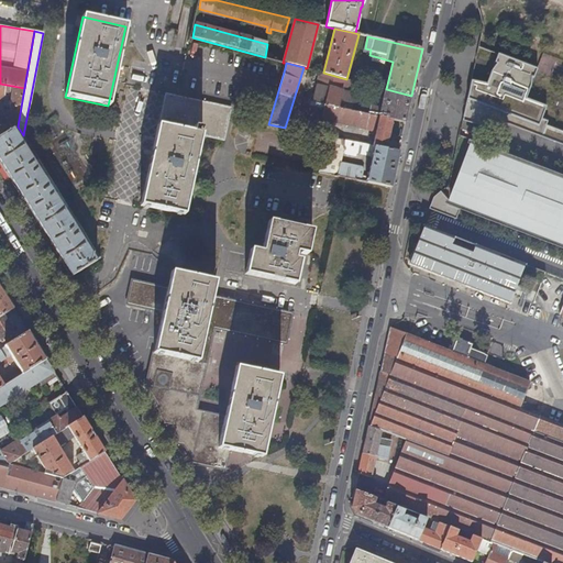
[(499,120),(540,134),(544,123),(538,120),(542,109),(525,102),(534,74),(503,63),(494,89),(472,81),(470,80),(464,105),(467,106),(463,117),(486,125),(488,120),(498,123),(499,120)]
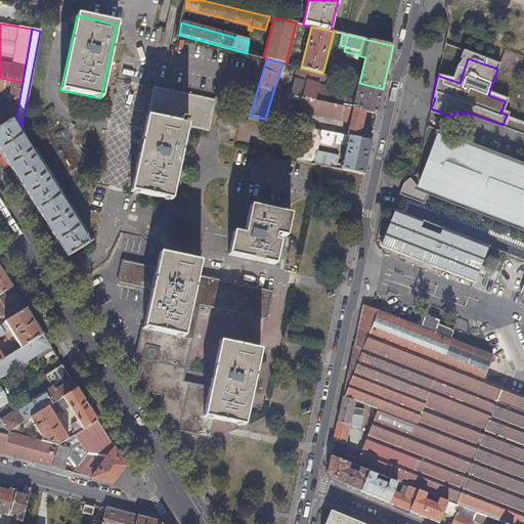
[(301,68),(292,66),(291,69),(297,71),(292,94),(284,92),(281,102),(287,104),(286,108),(300,112),(300,113),(343,122),(345,116),(352,118),(348,136),(360,138),(365,112),(354,110),(353,108),(355,100),(343,97),(341,106),(332,104),(338,78),(334,77),(333,76),(322,74),(301,68)]
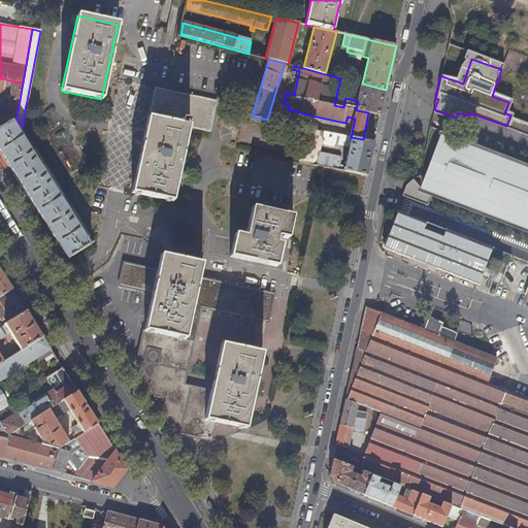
[(336,69),(335,76),(336,77),(340,78),(342,78),(344,71),(336,69)]
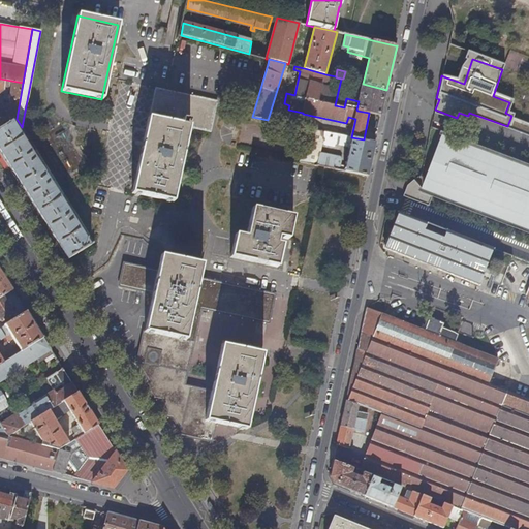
[(345,69),(345,71),(343,79),(353,82),(356,72),(345,69)]
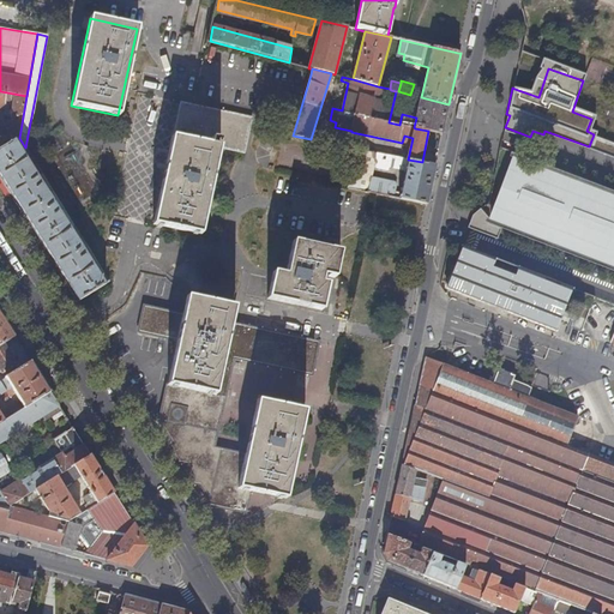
[(0,149),(19,138),(26,96),(0,91),(0,149)]
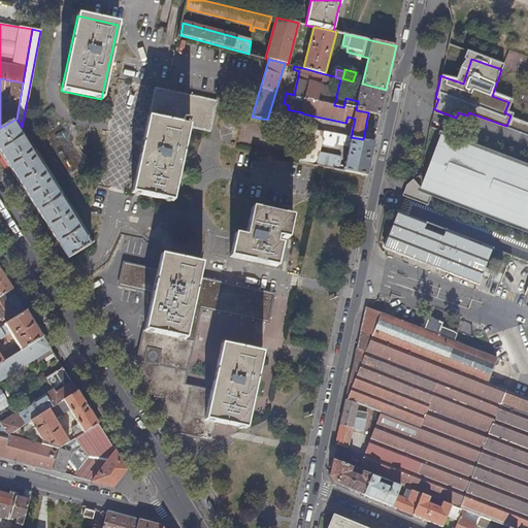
[(368,112),(381,116),(386,90),(362,84),(357,110),(368,112)]
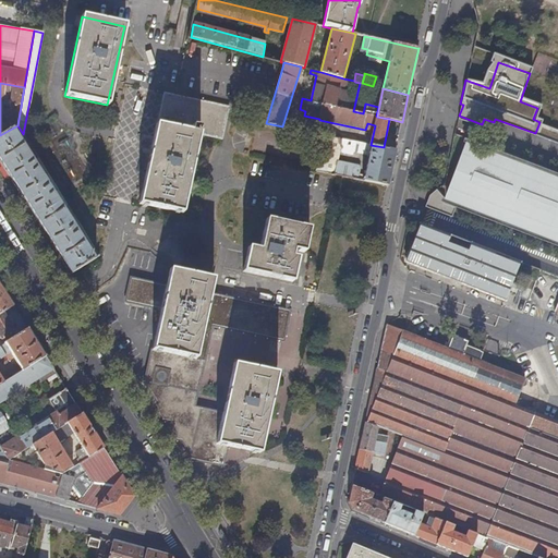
[(161,125),(199,134),(221,138),(228,107),(168,95),(161,125)]
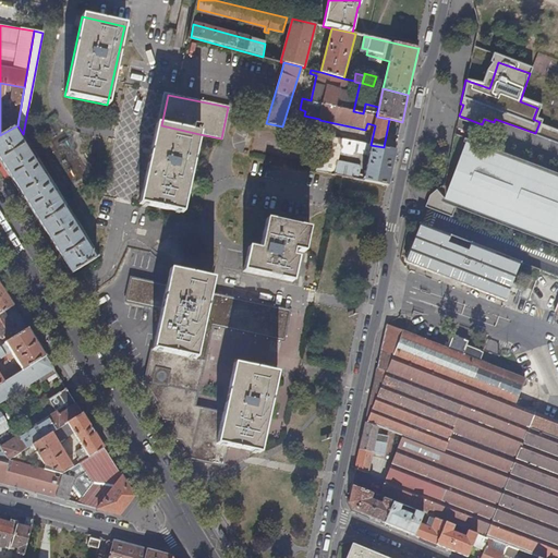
[(199,134),(161,125),(157,124),(138,204),(147,205),(182,213),(199,134)]
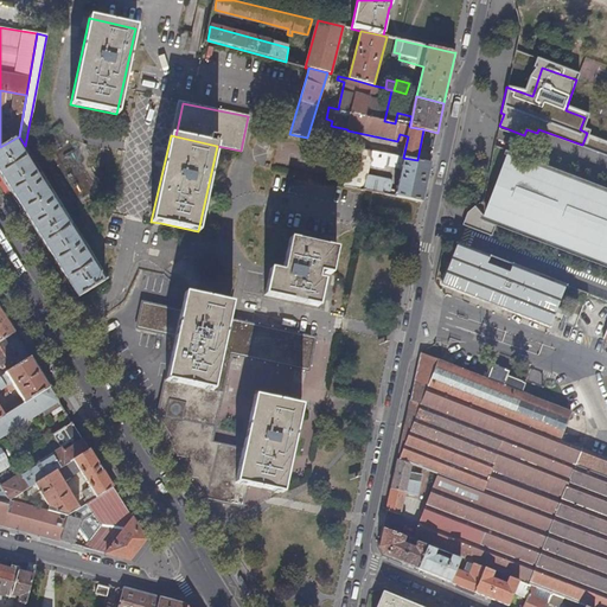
[(25,146),(19,136),(0,147),(0,173),(78,298),(104,281),(101,274),(104,272),(103,269),(98,272),(82,246),(87,243),(78,229),(74,231),(71,227),(75,224),(74,222),(69,224),(29,160),(32,158),(25,146)]
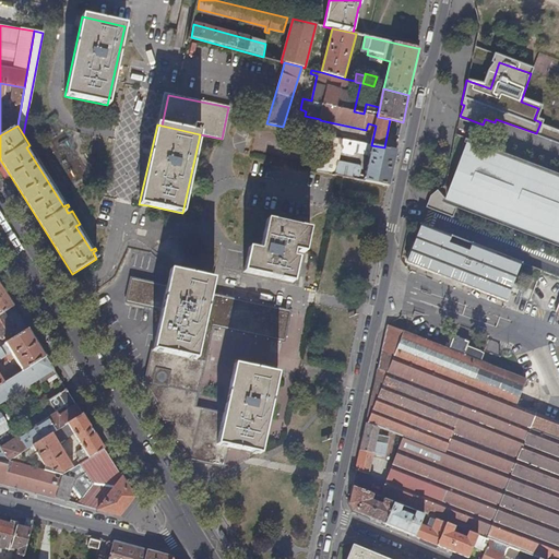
[(558,167),(455,128),(440,198),(455,203),(558,242),(558,167)]
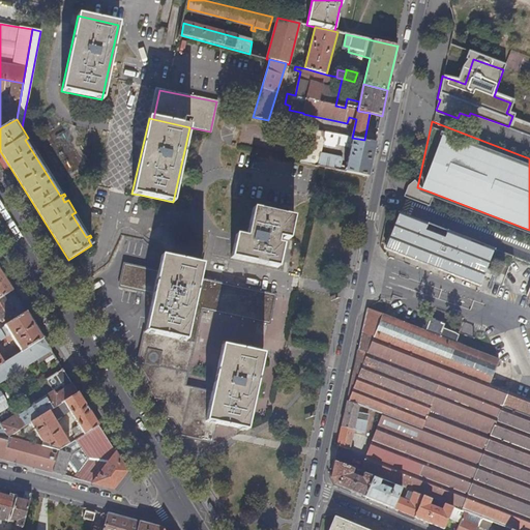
[(337,135),(308,128),(301,163),(341,171),(343,162),(341,157),(321,153),(323,144),(335,147),(336,143),(337,135)]
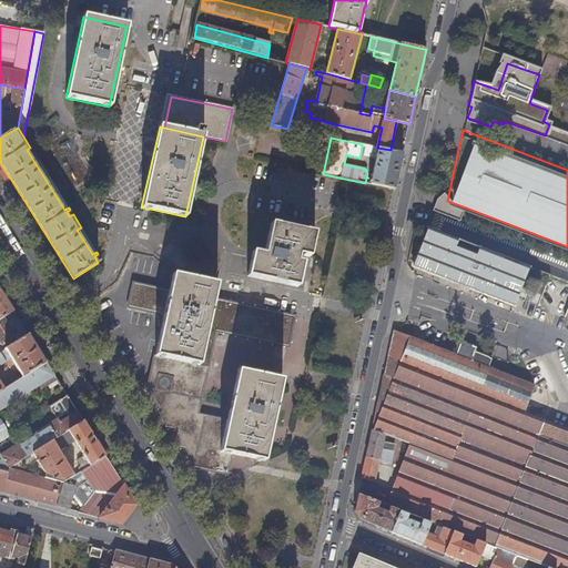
[(369,146),(362,144),(361,153),(368,155),(368,154),(369,146)]
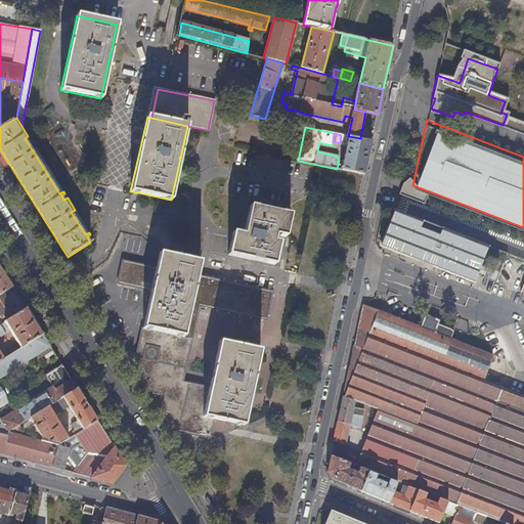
[(342,170),(364,175),(372,141),(360,138),(348,136),(341,135),(340,142),(347,144),(342,170)]
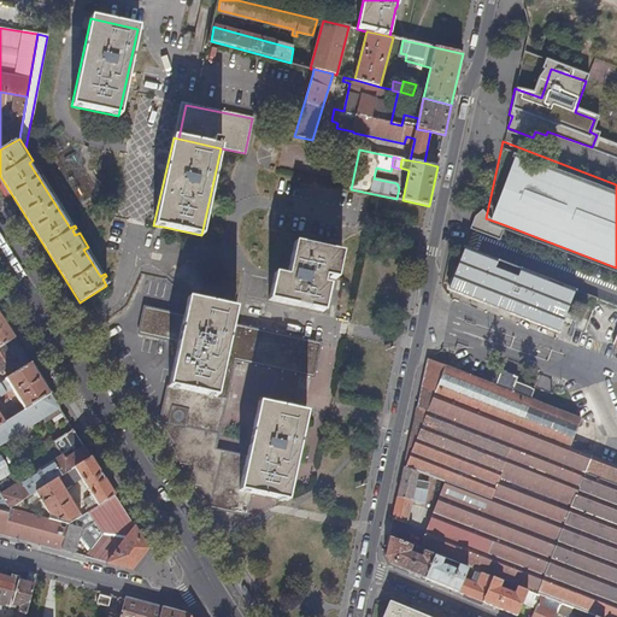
[(503,224),(486,218),(466,228),(465,230),(497,242),(503,224)]
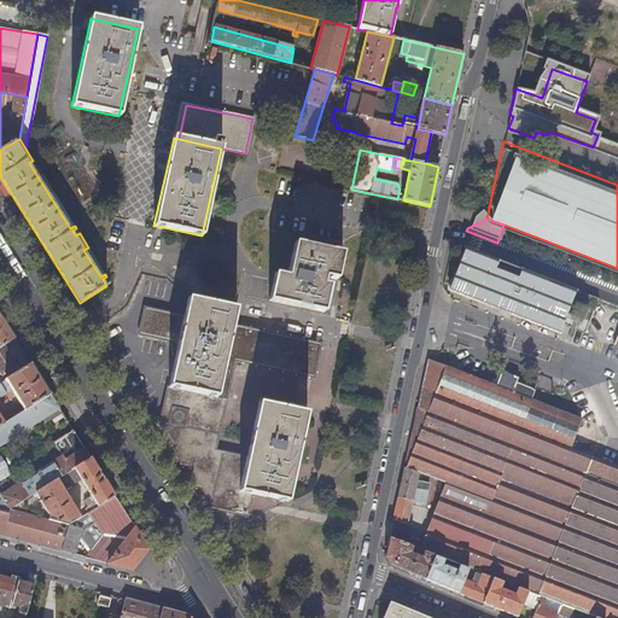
[(277,274),(270,301),(325,313),(331,286),(325,285),(326,278),(338,280),(343,261),(344,254),(296,244),(289,277),(277,274)]
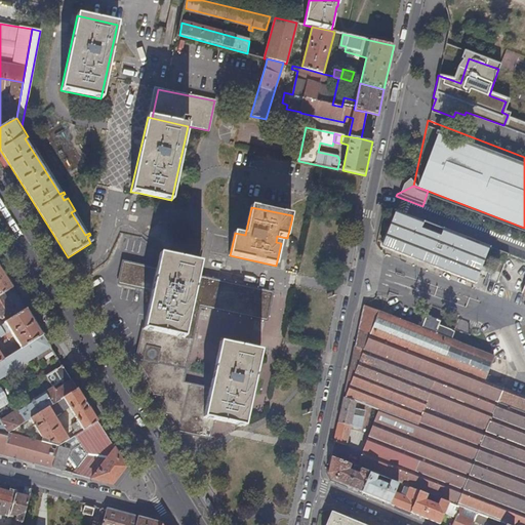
[(490,246),(397,210),(391,225),(397,228),(393,236),(388,233),(382,244),(418,258),(419,255),(431,260),(430,263),(445,269),(449,258),(452,259),(459,244),(487,254),(490,246)]
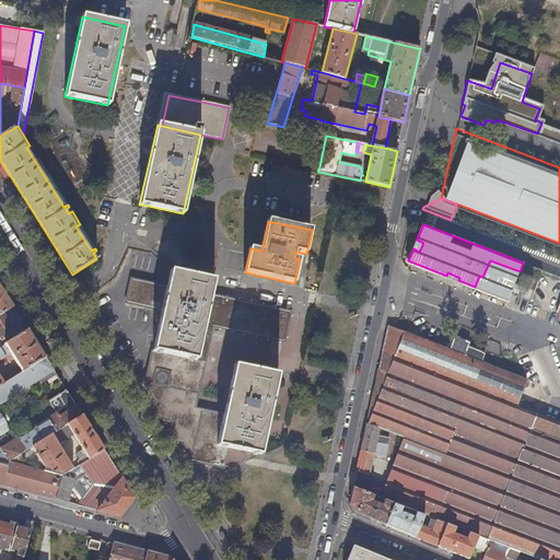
[(520,271),(490,260),(482,277),(479,276),(475,287),(474,288),(529,308),(544,270),(523,263),(520,271)]
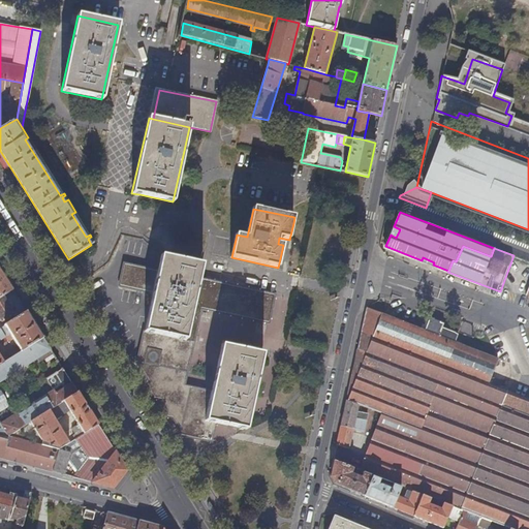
[(147,334),(187,342),(204,266),(163,256),(160,273),(155,294),(147,334)]
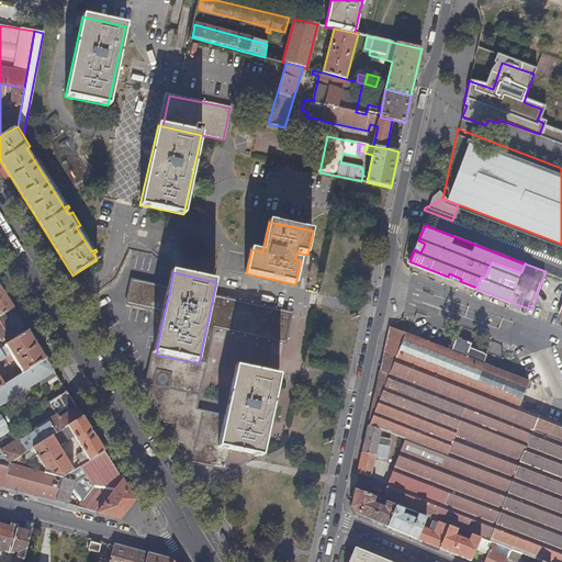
[(165,313),(170,290),(135,282),(131,306),(165,313)]
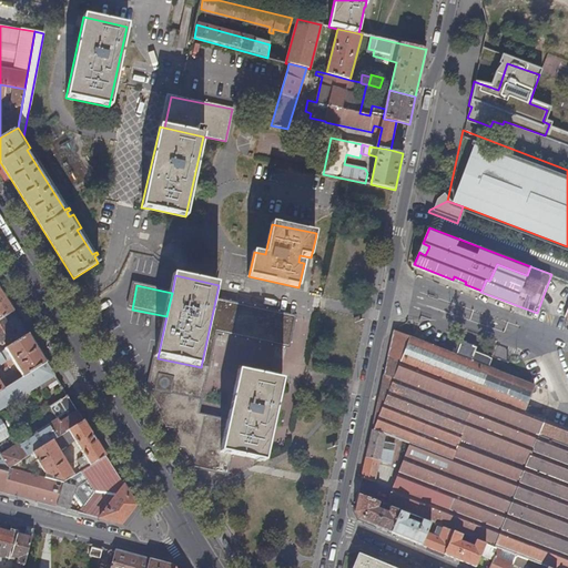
[(0,320),(3,317),(14,311),(0,288),(0,320)]
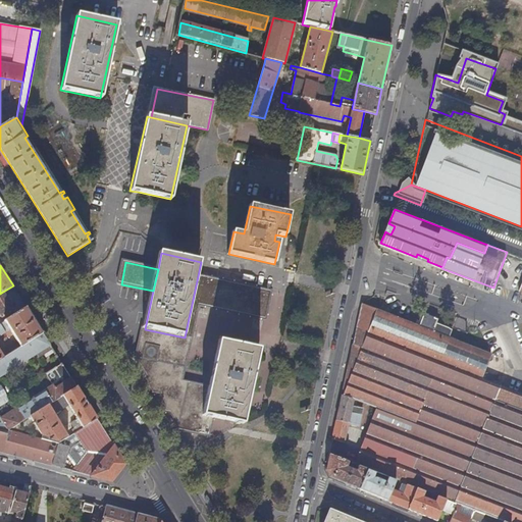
[(212,279),(207,305),(266,317),(271,293),(212,279)]
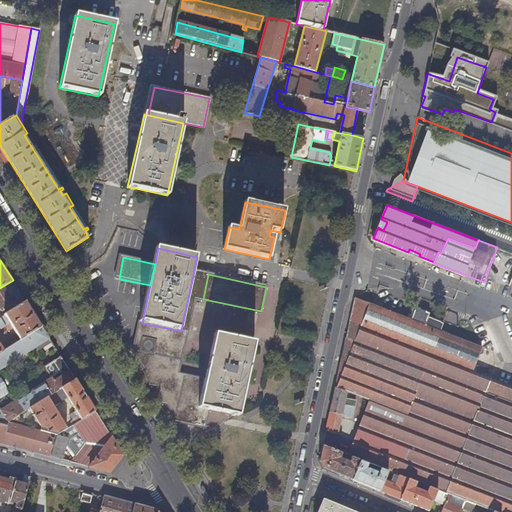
[(0,308),(2,311),(14,304),(11,299),(14,297),(9,289),(6,291),(3,286),(0,288),(0,308)]
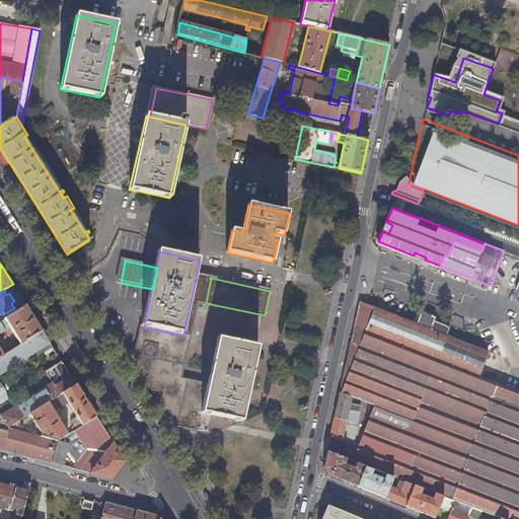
[(357,464),(366,467),(374,470),(386,475),(393,477),(400,480),(415,487),(429,492),(436,494),(444,498),(451,500),(460,504),(472,508),(483,512),(500,518),(518,518),(518,391),(479,376),(489,353),(447,336),(450,328),(434,321),(436,317),(422,312),(417,324),(360,302),(330,438),(343,440),(347,422),(358,424),(360,413),(352,411),(354,402),(351,401),(352,397),(375,406),(354,462),(357,464)]
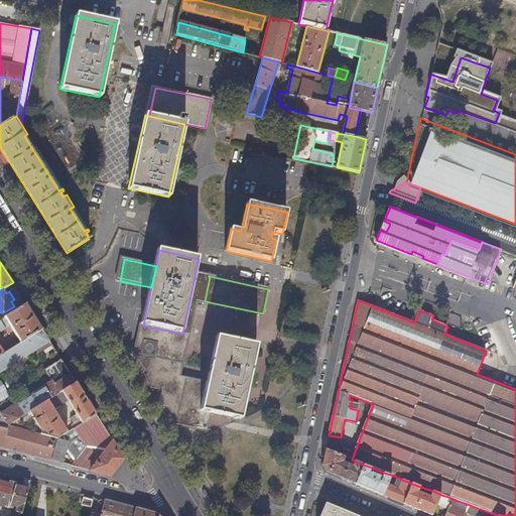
[(21,343),(42,330),(26,303),(0,319),(5,328),(9,325),(21,343)]
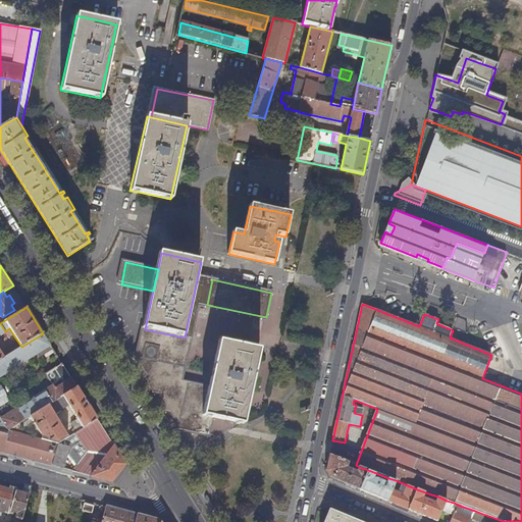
[(225,328),(224,333),(233,335),(236,322),(245,323),(247,314),(210,308),(207,324),(225,328)]
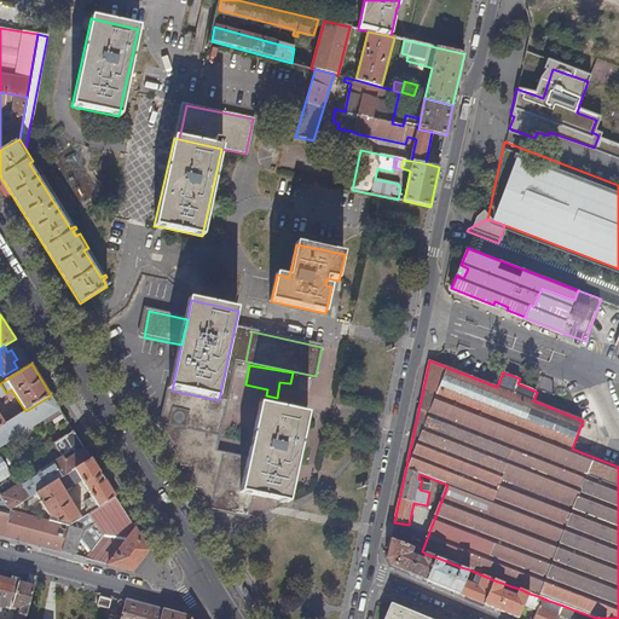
[(219,400),(172,391),(165,428),(189,466),(217,451),(225,401),(219,400)]
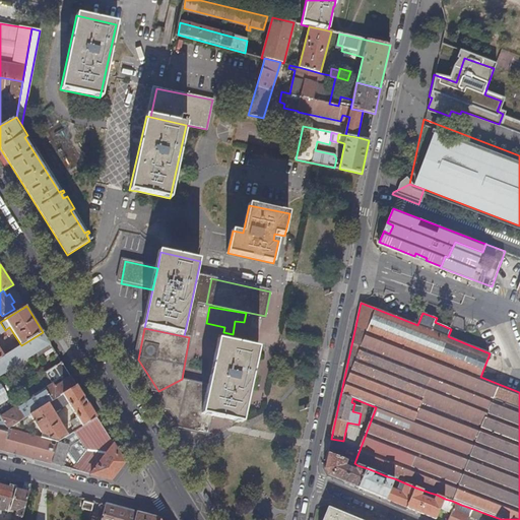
[(0,426),(8,429),(30,414),(49,403),(63,394),(76,386),(62,363),(48,372),(52,379),(51,380),(53,383),(35,394),(34,393),(33,394),(28,396),(28,397),(28,398),(11,409),(12,406),(9,400),(8,400),(6,399),(0,403),(0,375),(37,352),(39,355),(52,347),(43,332),(21,345),(3,356),(0,358),(0,426)]
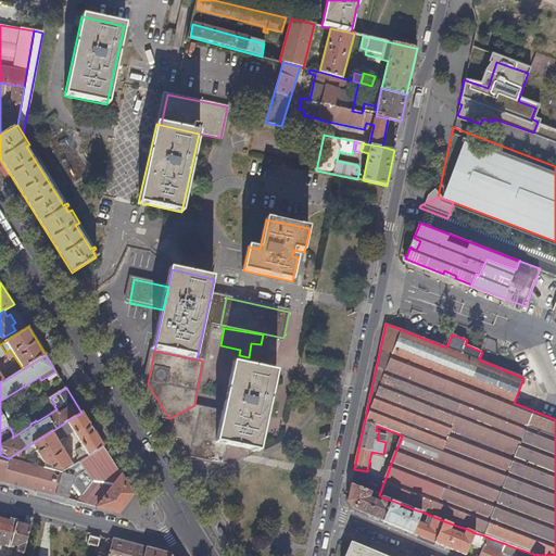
[(217,444),(226,445),(260,452),(276,373),(235,364),(224,414),(217,444)]
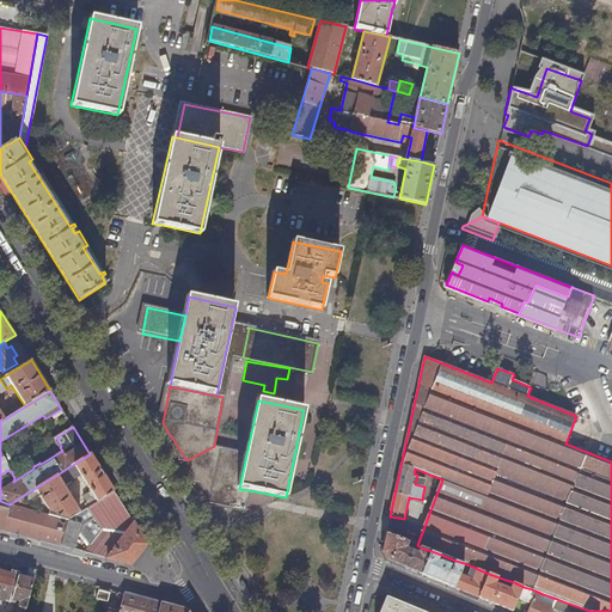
[(239,489),(246,456),(214,446),(187,460),(197,476),(195,482),(201,483),(210,496),(209,502),(245,510),(249,490),(239,489)]
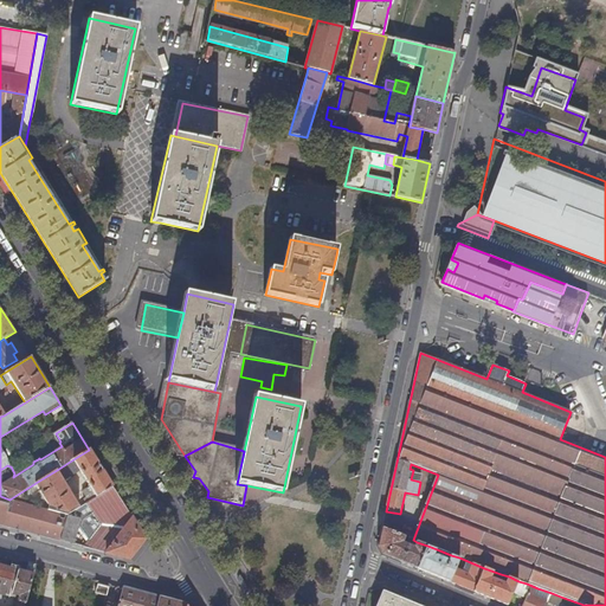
[(0,470),(7,465),(10,464),(0,449),(0,470)]
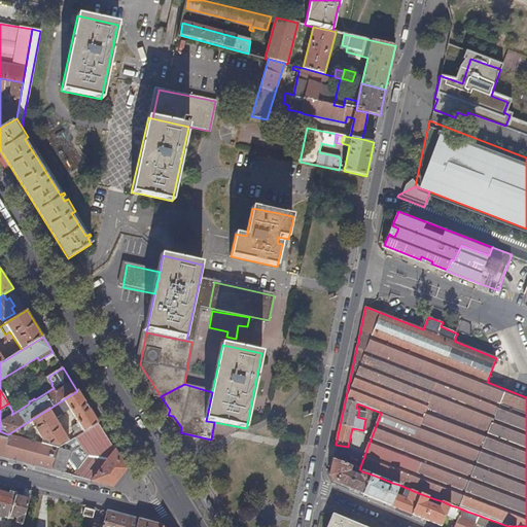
[(77,435),(98,423),(77,391),(64,399),(69,409),(78,423),(72,427),(77,435)]
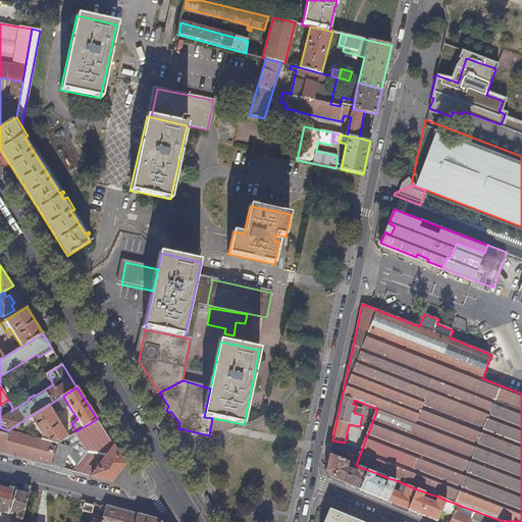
[(49,405),(54,414),(68,405),(63,396),(49,405)]
